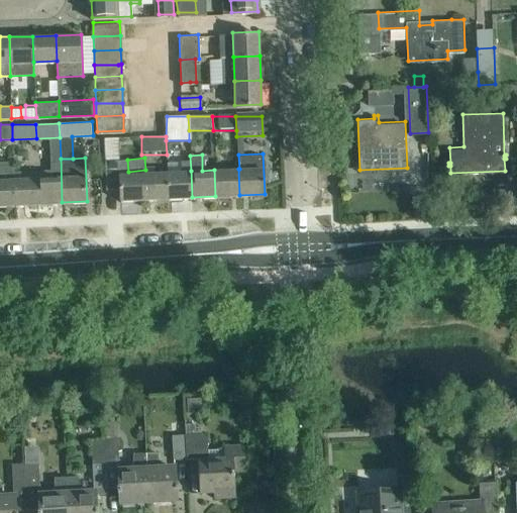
[(49,160),(50,177),(37,178),(38,203),(62,202),(61,159),(49,160)]
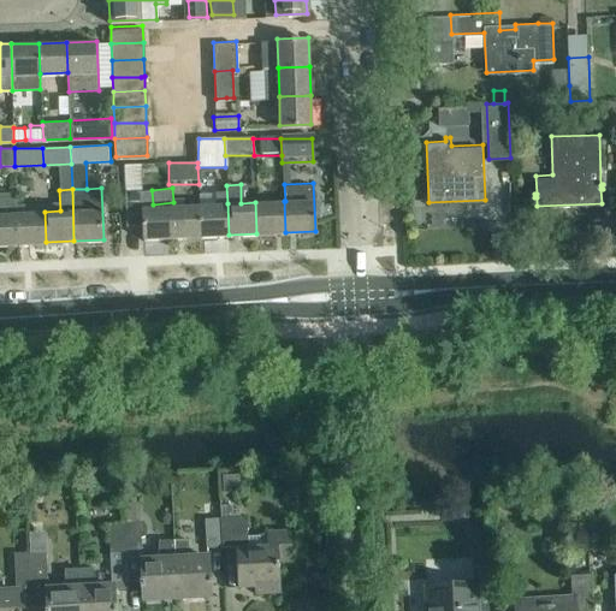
[(285,232),(284,201),(255,202),(256,233),(285,232)]
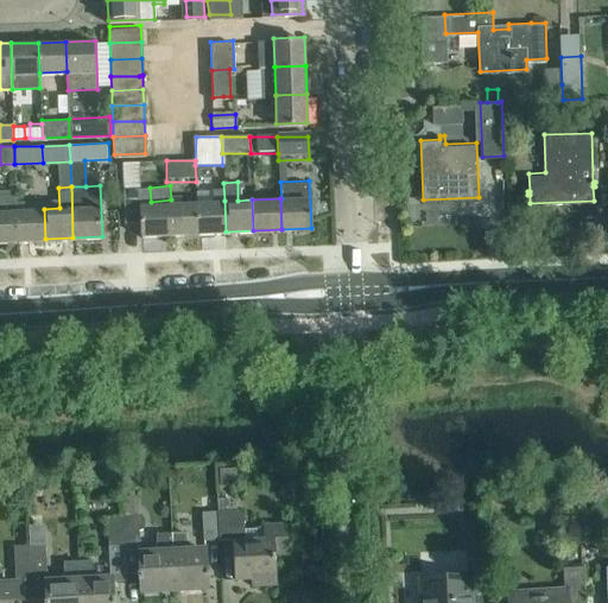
[(225,201),(197,202),(198,233),(226,232),(225,201)]
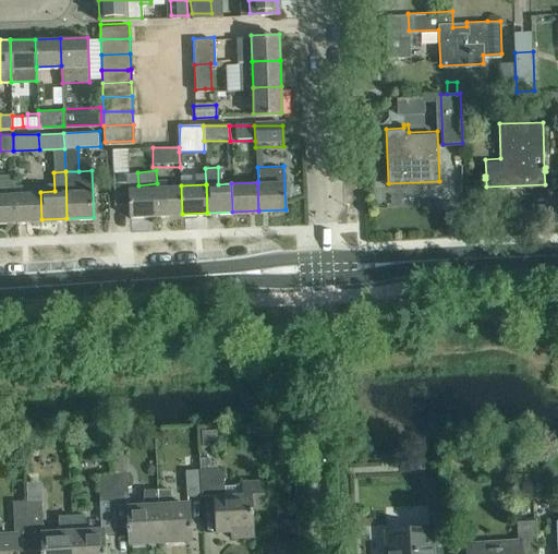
[(181,185),(154,187),(156,215),(182,214),(181,185)]
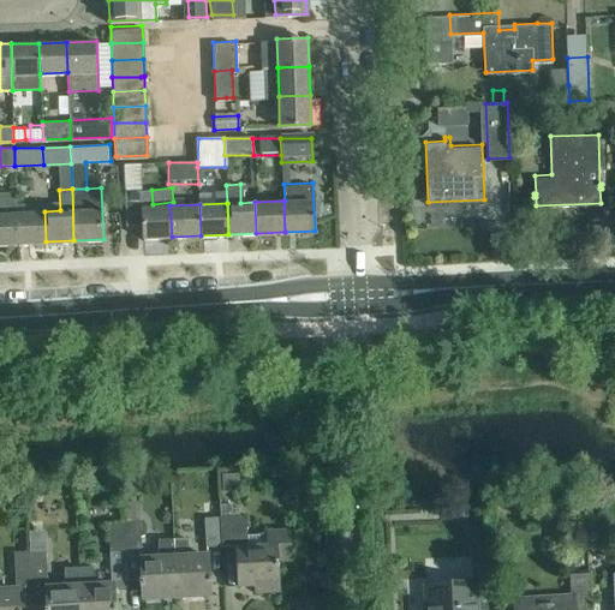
[(172,237),(169,205),(142,207),(143,238),(172,237)]
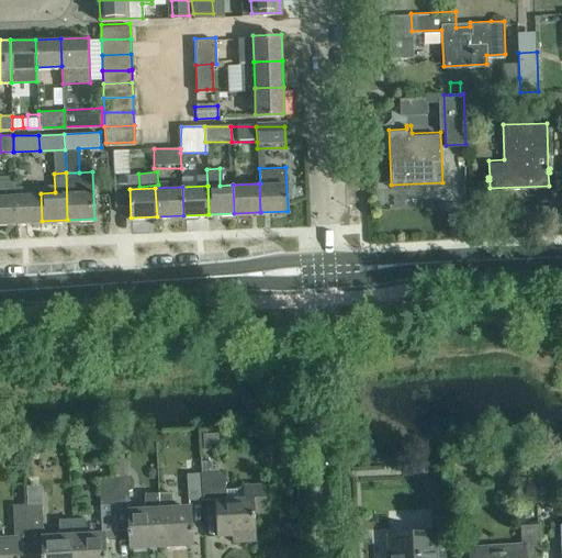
[(41,193),(14,194),(15,222),(42,221),(41,193)]
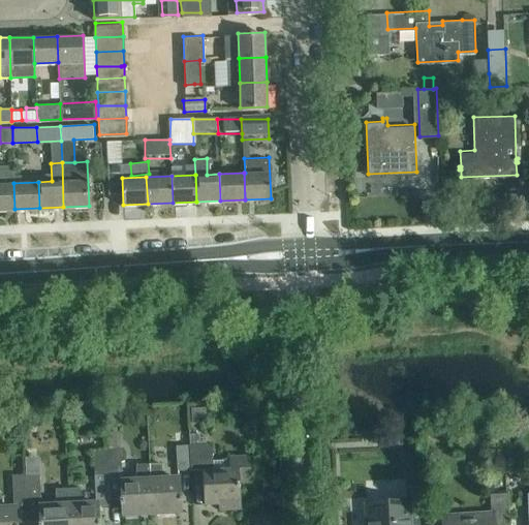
[(13,183),(0,183),(0,209),(14,209),(13,183)]
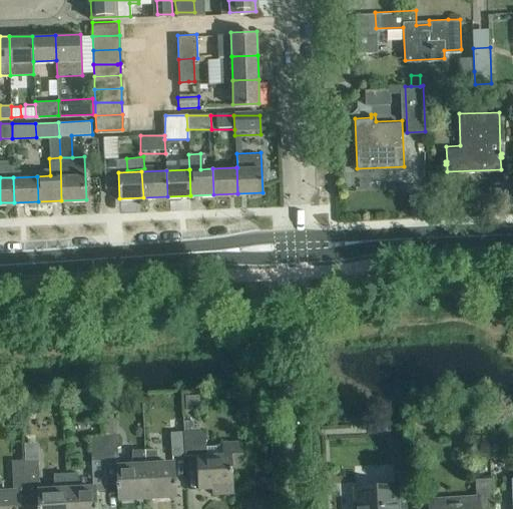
[(185,392),(185,406),(195,406),(200,400),(199,391),(185,392)]
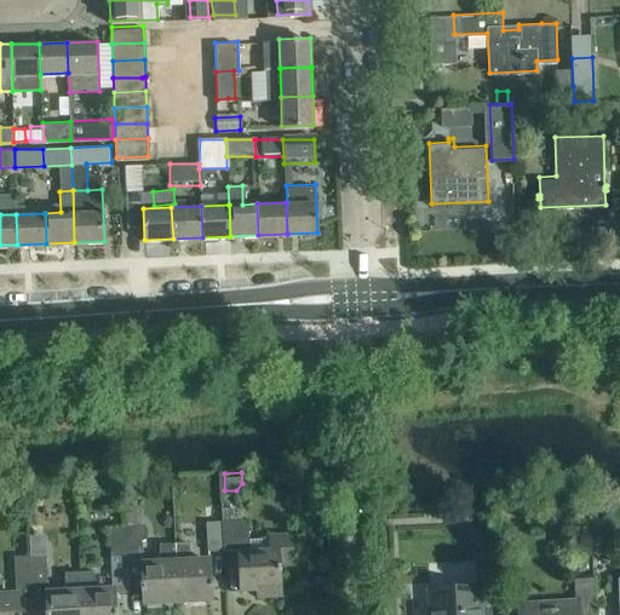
[(248,517),(223,519),(224,549),(237,547),(240,587),(257,586),(257,595),(281,593),(280,562),(293,561),(291,534),(269,535),(270,550),(251,551),(248,517)]
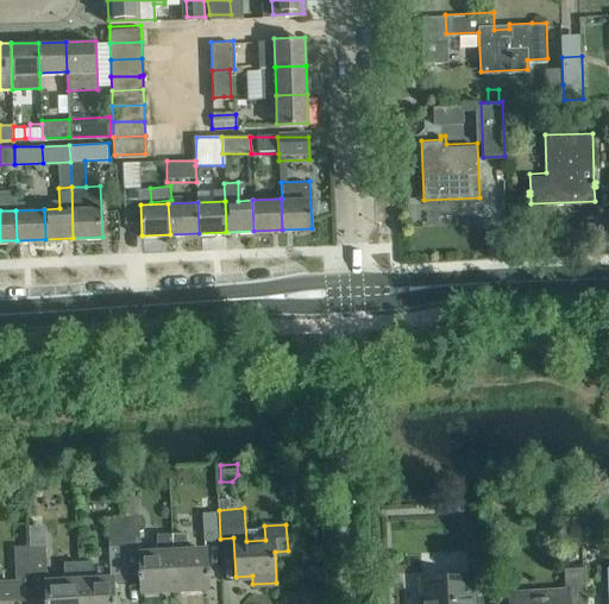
[(220,539),(219,510),(202,510),(203,539),(220,539)]
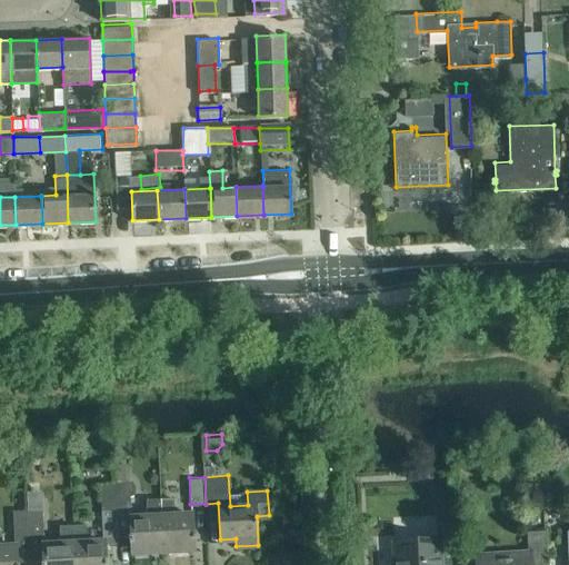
[(117,507),(115,481),(100,482),(102,508),(117,507)]
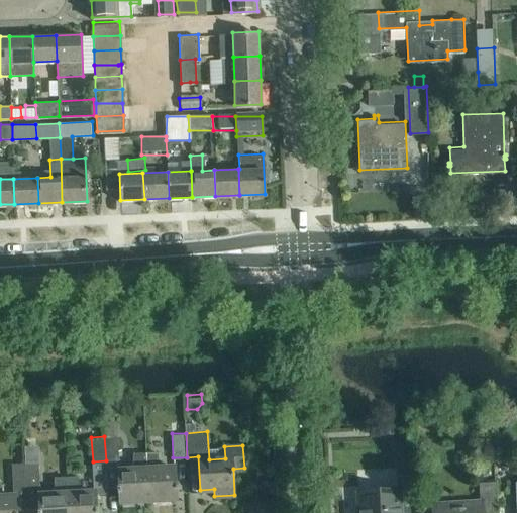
[(118,436),(104,436),(106,460),(119,459),(118,436)]
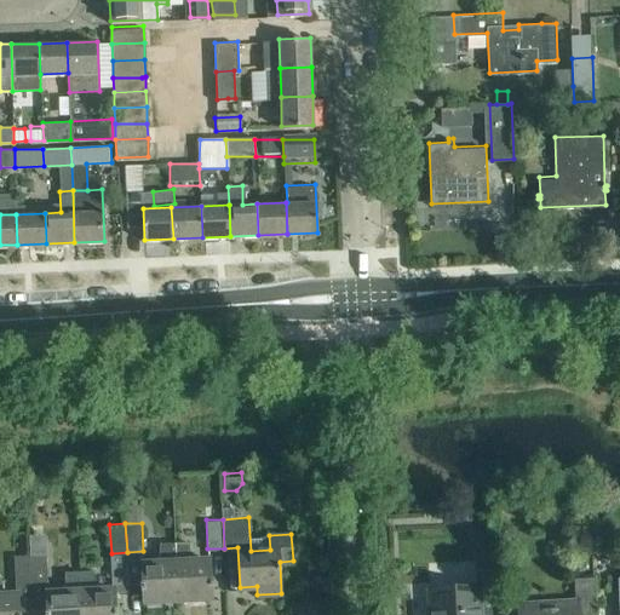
[(494,524),(495,540),(511,539),(510,524),(494,524)]
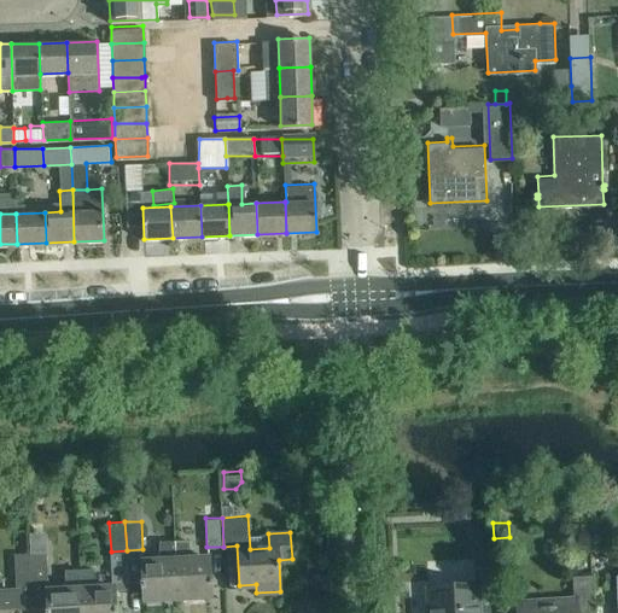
[(174,539),(175,559),(176,597),(211,595),(209,556),(190,558),(188,538),(174,539)]
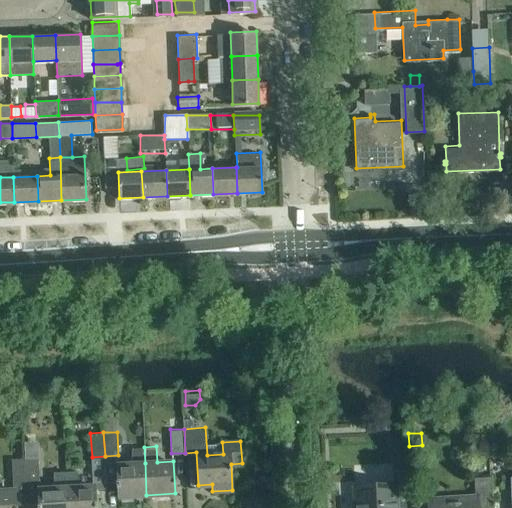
[(392,446),(393,472),(408,471),(406,446),(392,446)]
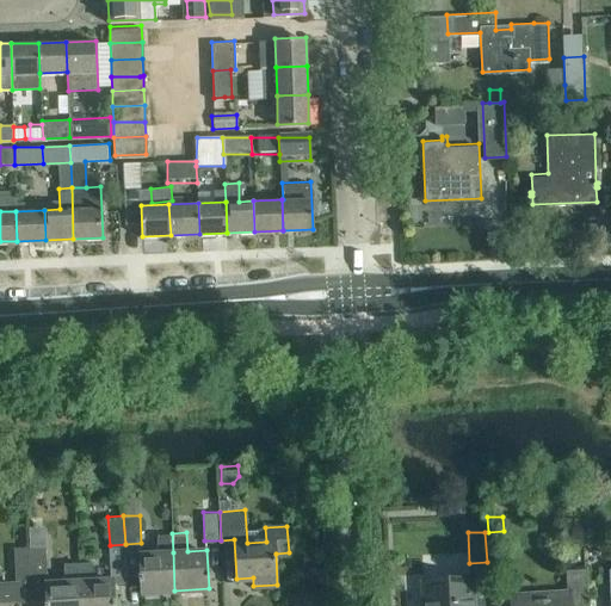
[(30,545),(31,573),(47,572),(45,544),(30,545)]
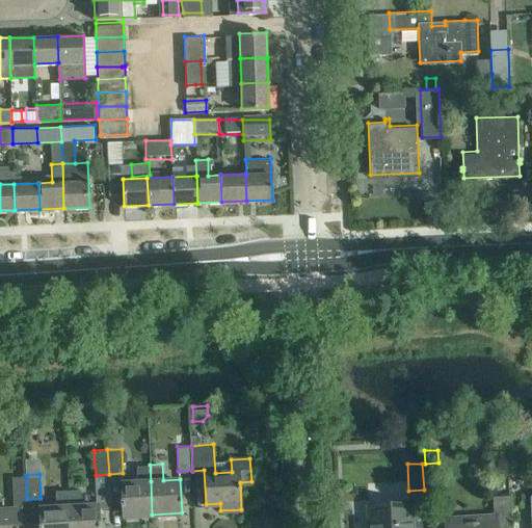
[(27,499),(26,475),(12,475),(15,500),(27,499)]
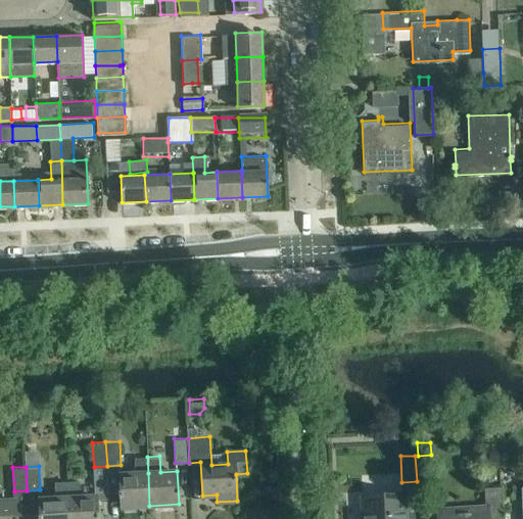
[(149,506),(148,473),(120,474),(122,507),(149,506)]
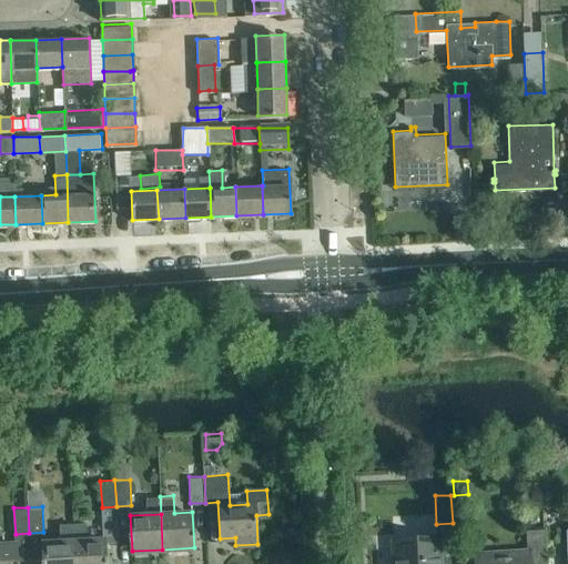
[(437,539),(394,541),(394,563),(458,563),(456,525),(437,526),(437,539)]
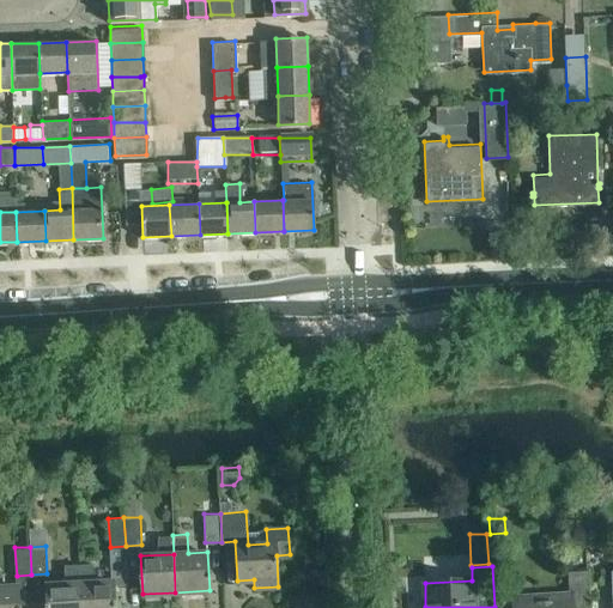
[(80,582),(80,607),(114,607),(113,581),(80,582)]
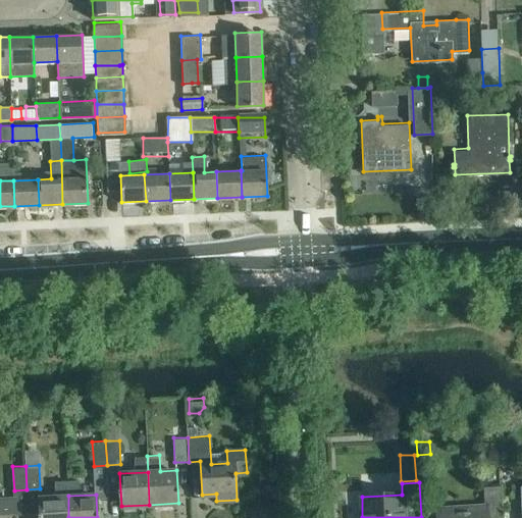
[(501,517),(501,506),(500,495),(483,496),(484,510),(436,513),(436,517),(501,517)]
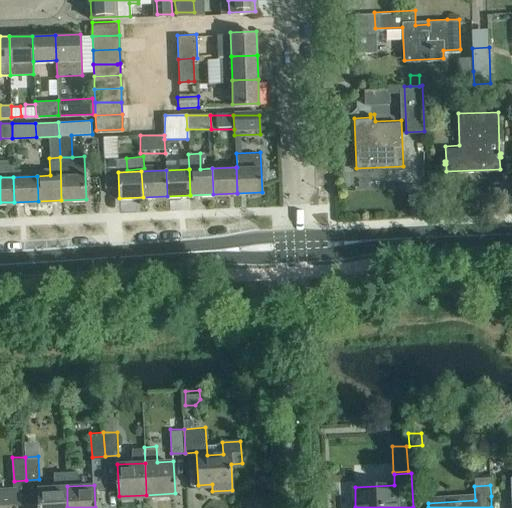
[(67,507),(67,486),(38,488),(39,507),(67,507)]
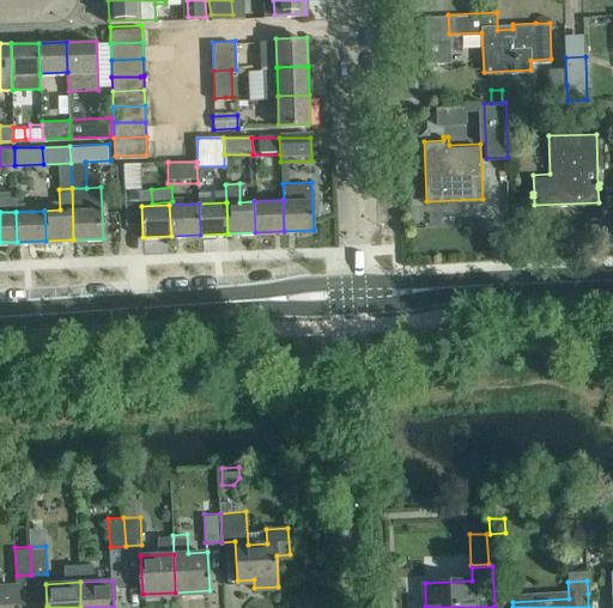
[(0,607),(18,607),(17,585),(0,585),(0,607)]
